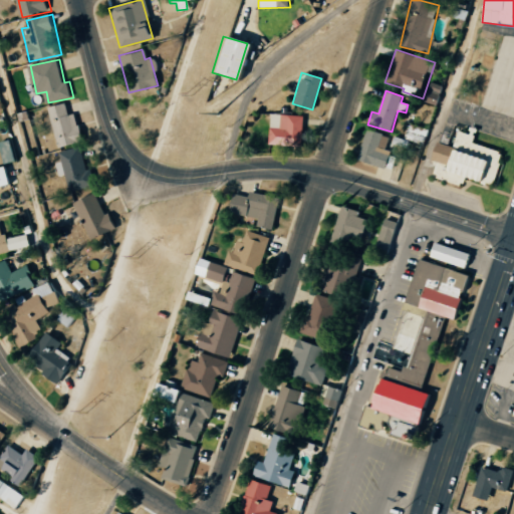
[(85,142),(78,112),(70,114),(67,103),(50,107),(60,148),(85,142)]
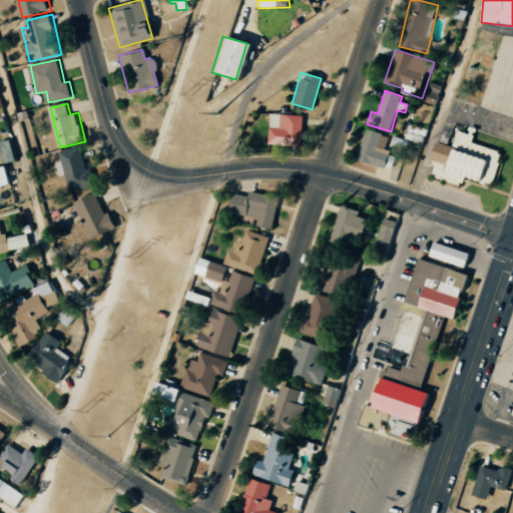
[(300,145),(301,115),(268,114),(268,144),(300,145)]
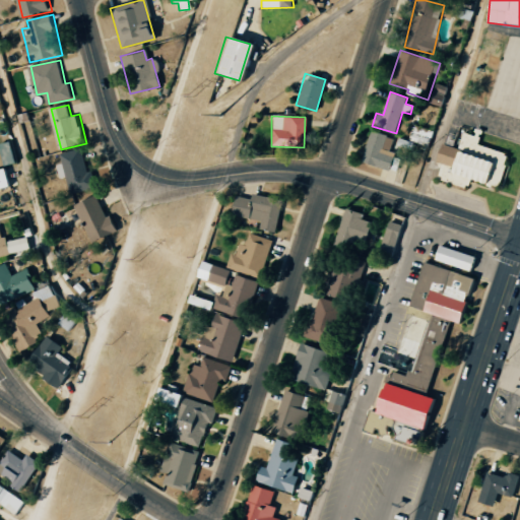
[(450,132),(446,144),(443,143),(437,160),(443,164),(438,178),(464,187),(465,185),(468,186),(472,179),(485,183),(486,186),(492,187),(492,184),(501,181),(507,165),(504,164),(507,153),(478,144),(480,137),(478,137),(480,133),(483,134),(483,130),(475,128),(474,130),(476,132),(475,135),(464,132),(458,148),(453,146),(457,134),(450,132)]
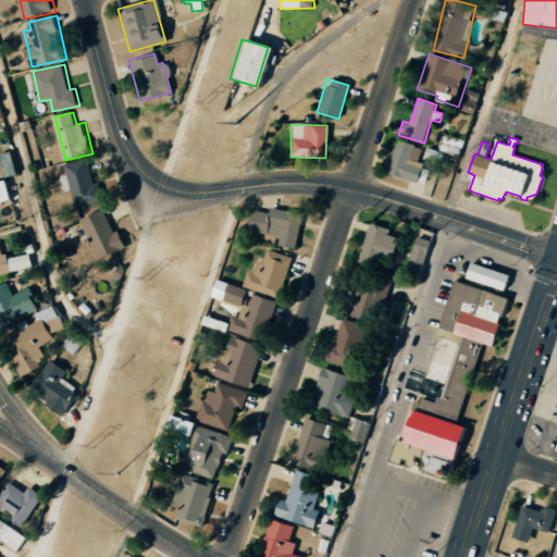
[(422,163),(419,162),(422,147),(396,140),(387,174),(418,182),(422,163)]
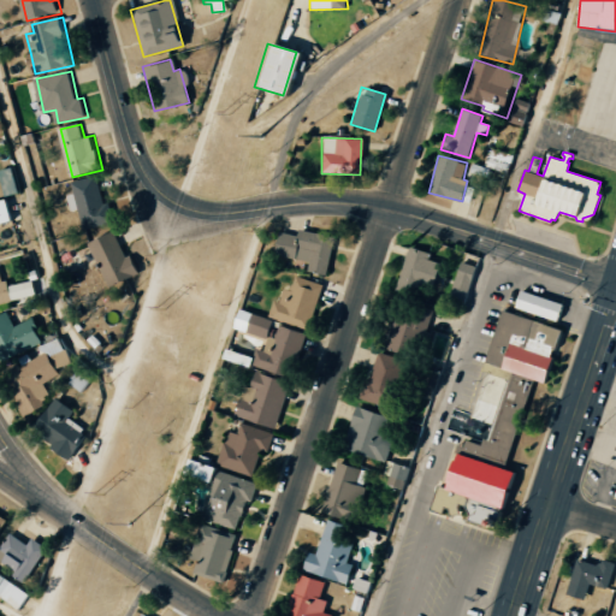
[(73,182),(76,194),(70,196),(73,212),(81,209),(86,230),(117,223),(112,203),(106,205),(100,176),(73,182)]
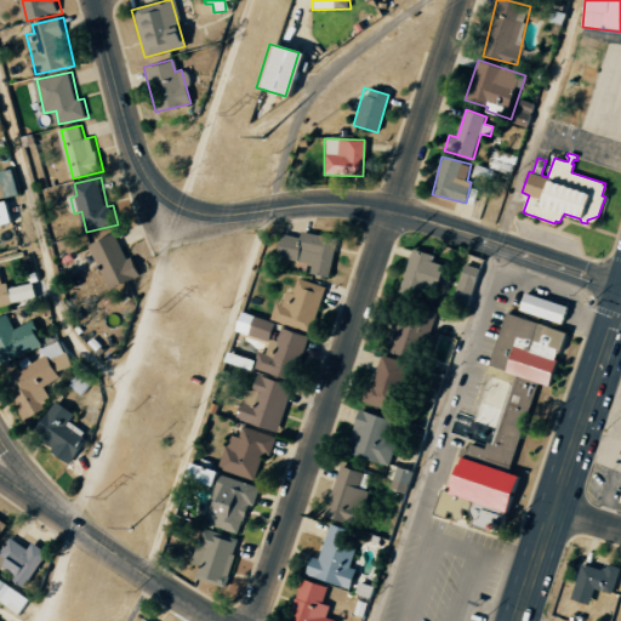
[(0,203),(0,226),(16,222),(11,200),(0,203)]
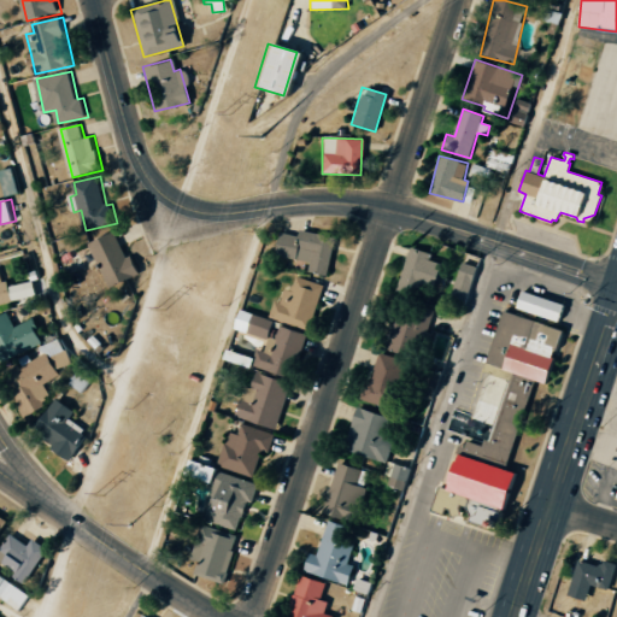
[(315,260),(312,272),(328,275),(333,236),(295,231),(295,235),(285,234),(281,257),(315,260)]
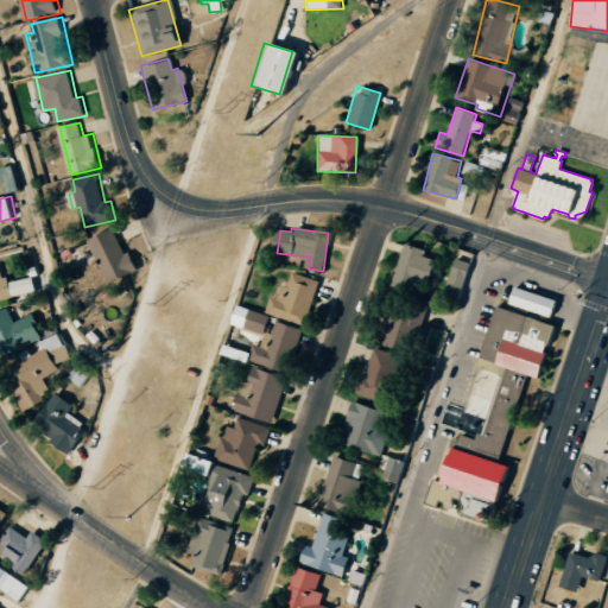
[(92,239),(108,284),(141,272),(133,252),(126,254),(116,229),(92,239)]
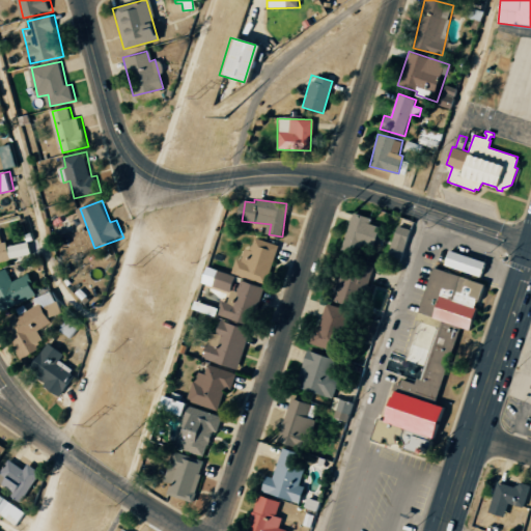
[(370,218),(352,213),(341,247),(369,255),(378,226),(368,224),(370,218)]
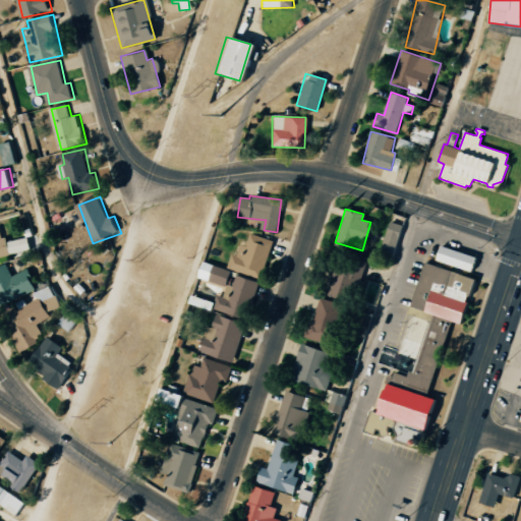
[(403,225),(389,221),(375,262),(390,267),(403,225)]
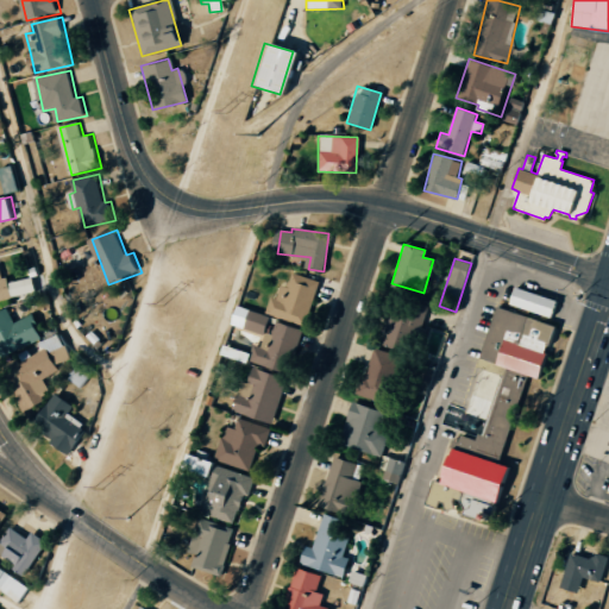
[(321,280),(294,274),(292,287),(284,284),(281,299),(274,296),(269,315),(309,325),(321,280)]
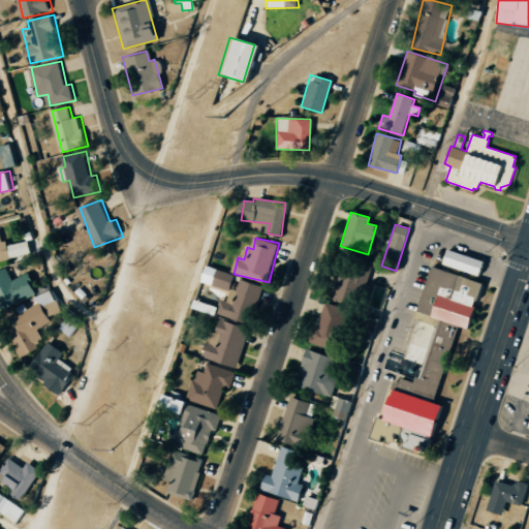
[(476,276),(480,261),(444,249),(439,265),(476,276)]
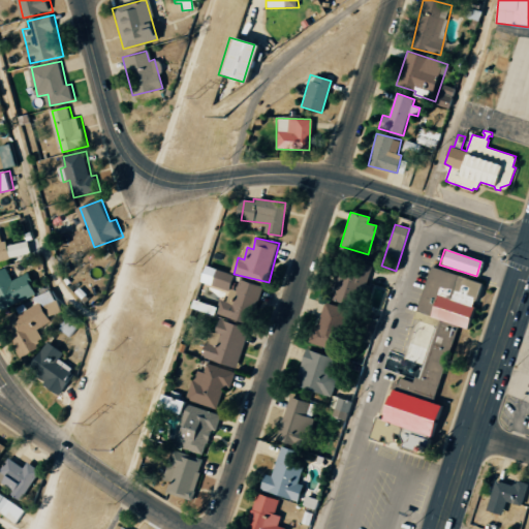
[(370,268),(351,259),(338,288),(355,298),(370,268)]
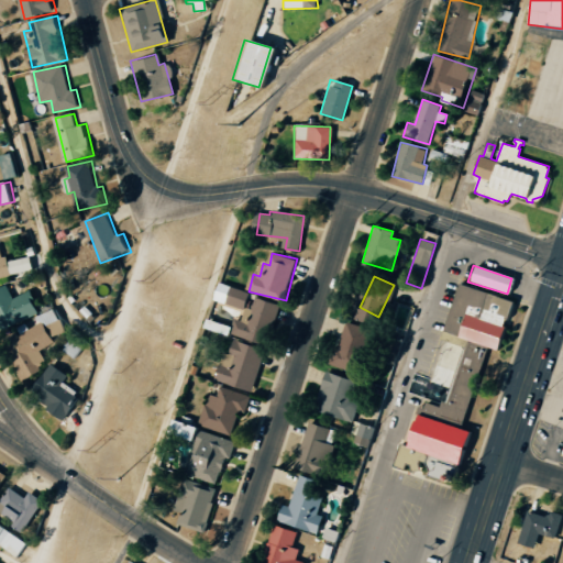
[(455,279),(514,300),(497,349),(485,344),(456,428),(467,431),(455,465),(404,448),(420,401),(442,409),(465,342),(437,332),(455,279)]
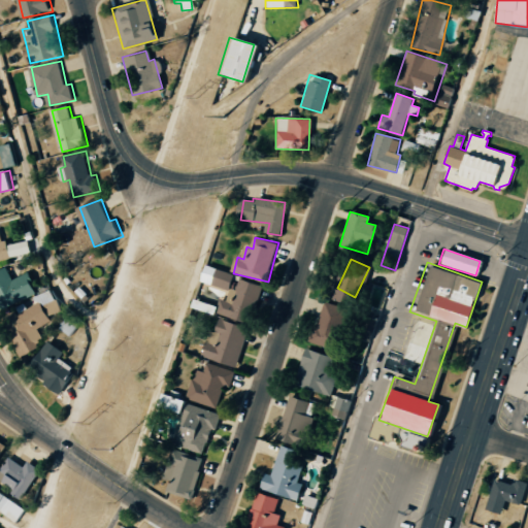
[(239,274),(210,266),(203,293),(224,299),(226,289),(234,291),(239,274)]
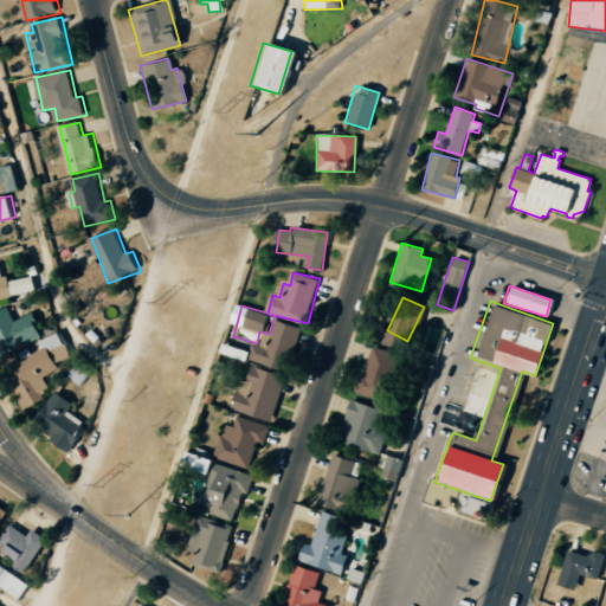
[(0,311),(0,341),(2,340),(8,353),(45,337),(34,313),(15,321),(10,308),(0,311)]
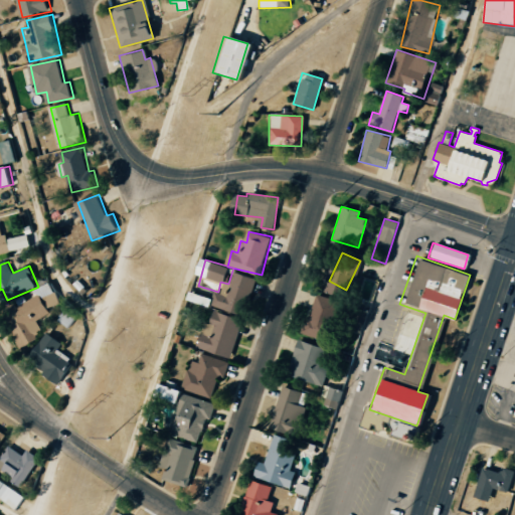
[(215,299),(195,292),(192,300),(245,317),(258,279),(236,272),(232,284),(227,282),(223,293),(217,291),(215,299)]
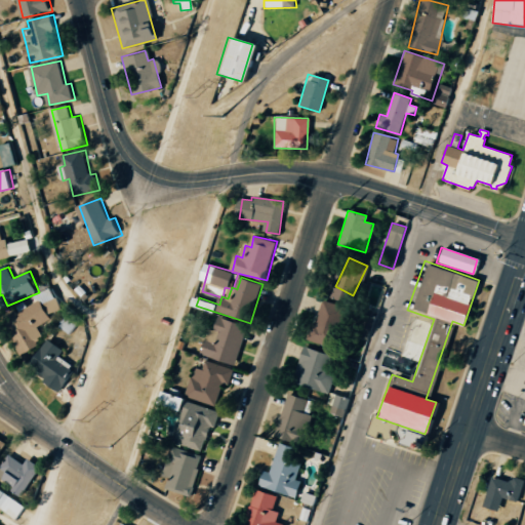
[(63,308),(52,288),(37,296),(38,300),(19,310),(24,318),(6,327),(21,354),(45,340),(38,327),(52,320),(50,315),(63,308)]
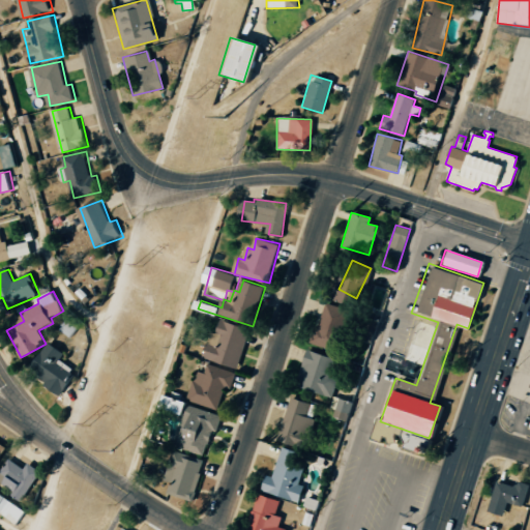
[(315,345),(341,352),(353,312),(327,303),(315,345)]
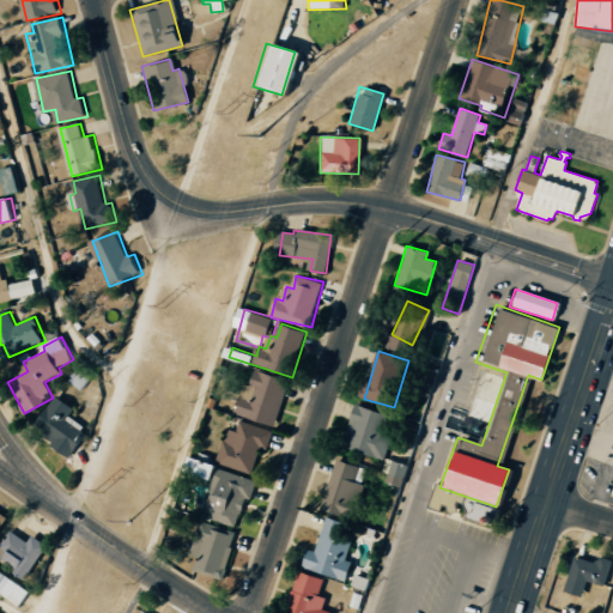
[(238,416),(279,425),(291,380),(258,371),(252,395),(243,394),(238,416)]
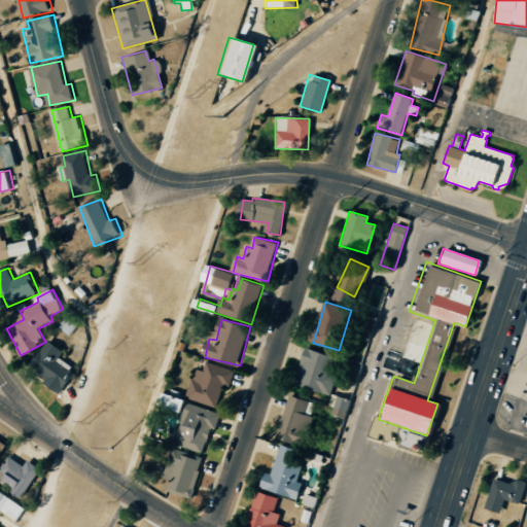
[(60,359),(65,349),(46,341),(30,373),(65,390),(77,367),(60,359)]
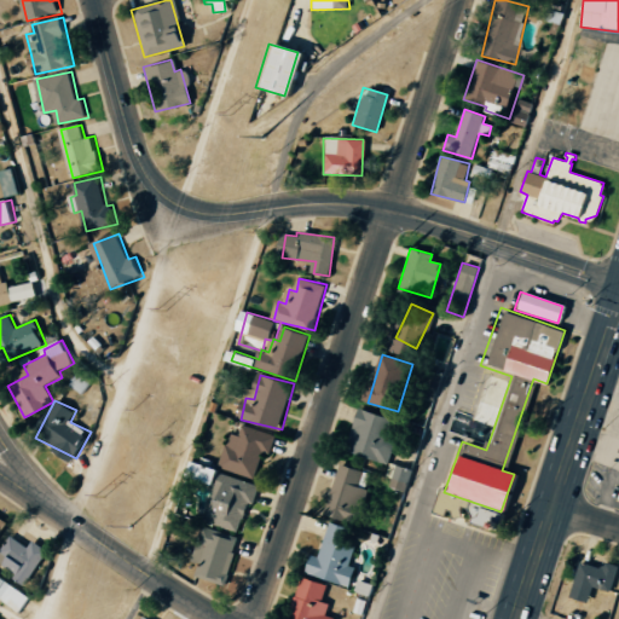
[(398,440),(391,438),(397,420),(362,408),(348,450),(389,464),(398,440)]
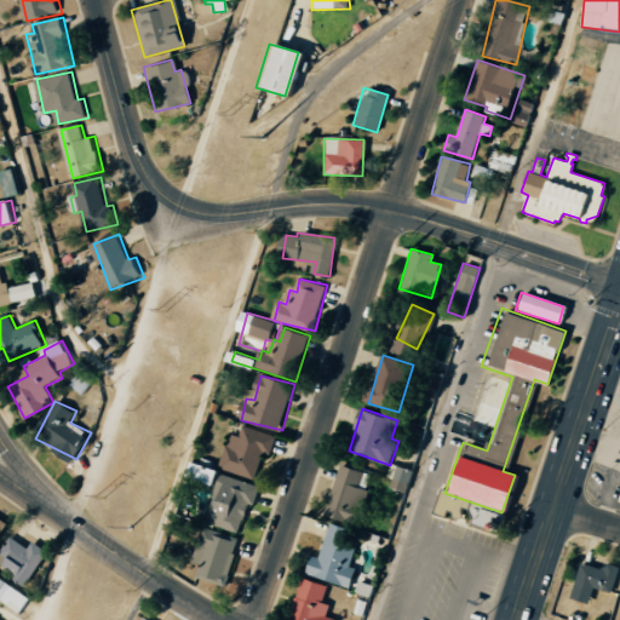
[(279,436),(245,426),(242,437),(233,434),(222,469),(257,480),(265,453),(273,454),(279,436)]
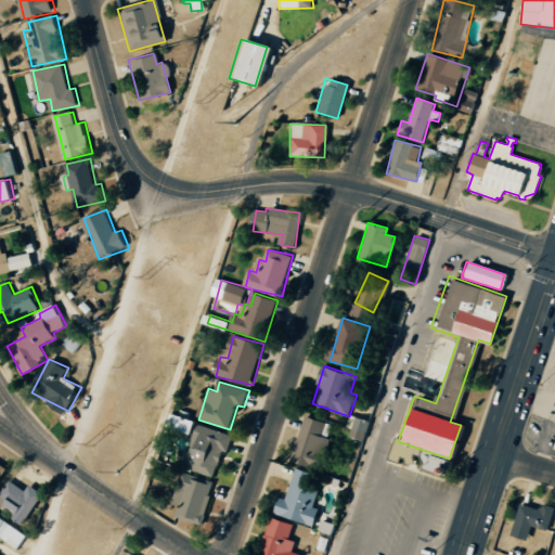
[(336,425),(307,415),(293,461),(323,469),(336,425)]
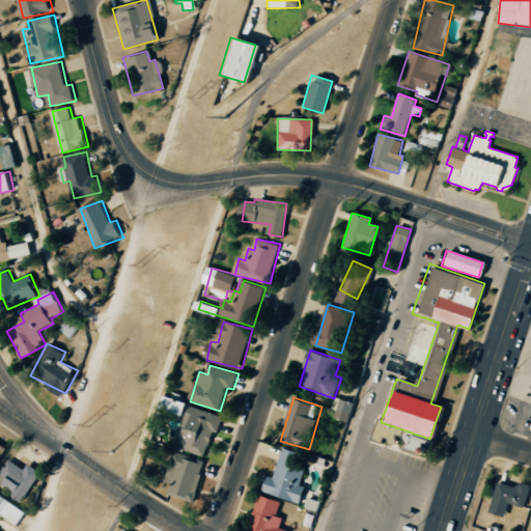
[(339,410),(337,417),(351,421),(356,402),(336,397),(333,409),(339,410)]
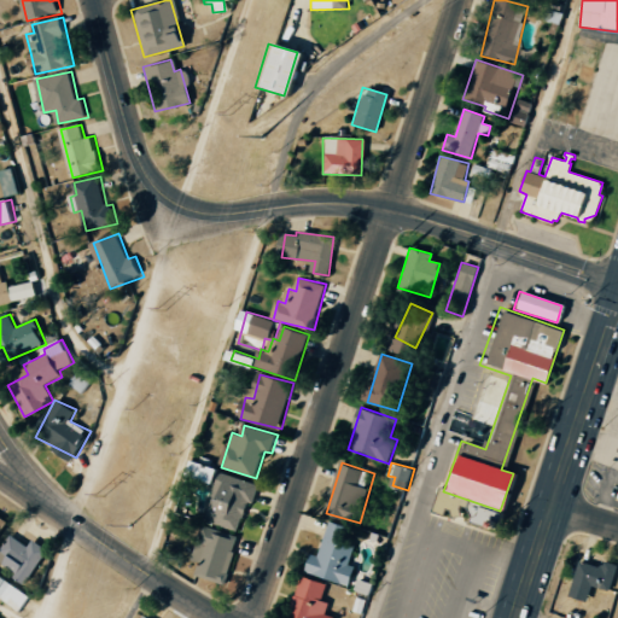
[(244,531),(258,482),(196,464),(192,474),(216,482),(205,522),(244,531)]
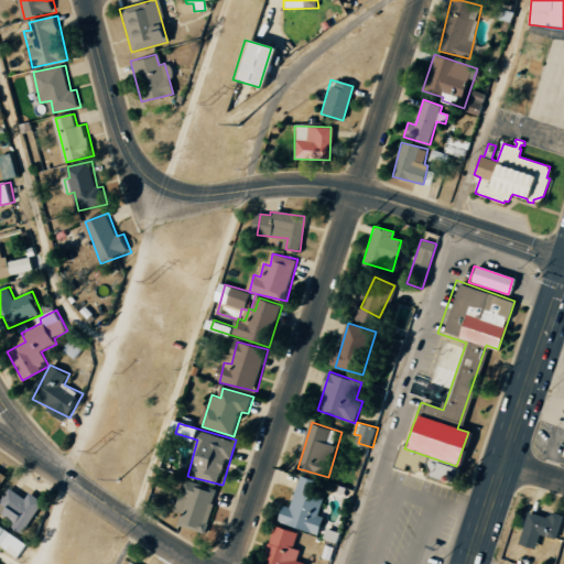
[(177,511),(184,513),(181,525),(207,533),(219,491),(186,481),(177,511)]
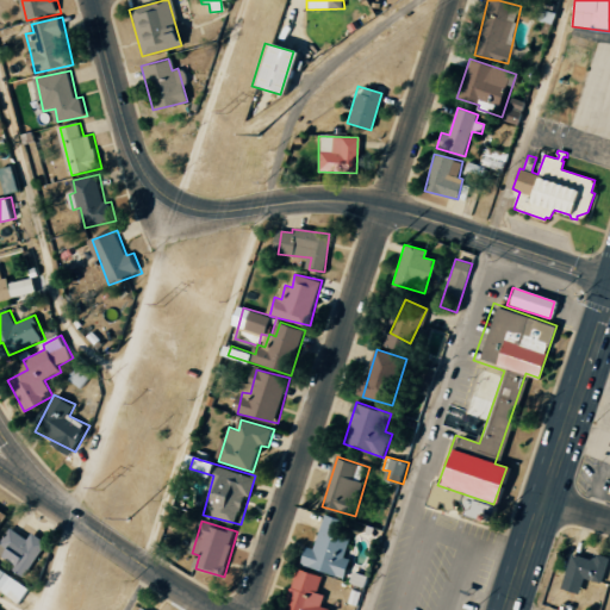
[(0,555),(29,576),(51,543),(36,533),(31,540),(14,528),(0,548),(0,555)]
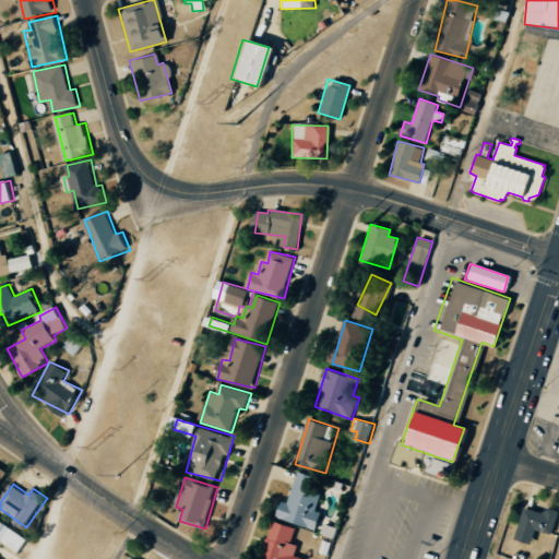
[(512,540),(530,545),(533,531),(551,535),(557,511),(544,508),(543,513),(520,508),(512,540)]
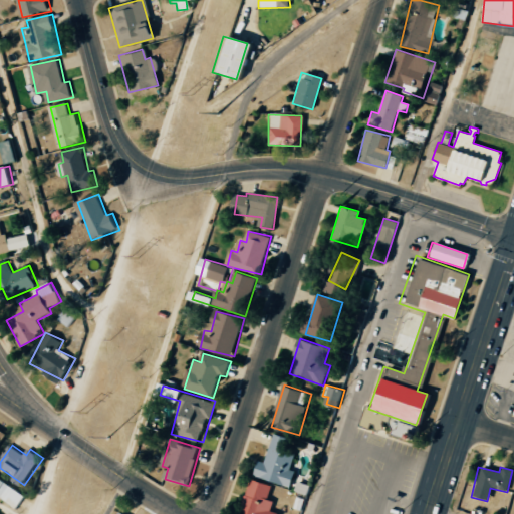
[(0,497),(18,510),(28,496),(0,477),(0,497)]
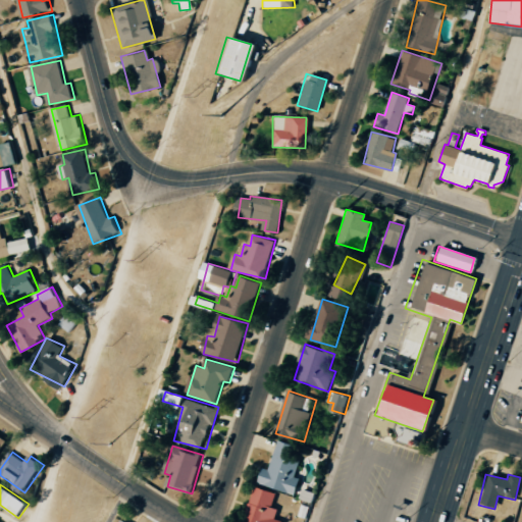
[(280,510),(274,508),(278,493),(257,486),(245,521),(283,521),(277,520),(280,510)]
